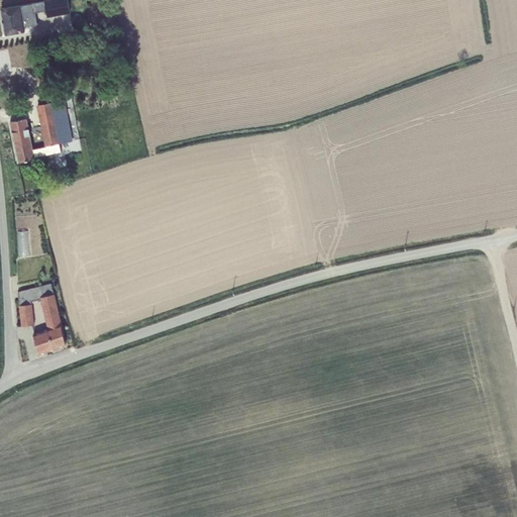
[(44,2),(1,10),(5,33),(25,30),(25,26),(36,25),(35,12),(46,11),(47,17),(69,13),(67,0),(44,0),(44,2)]
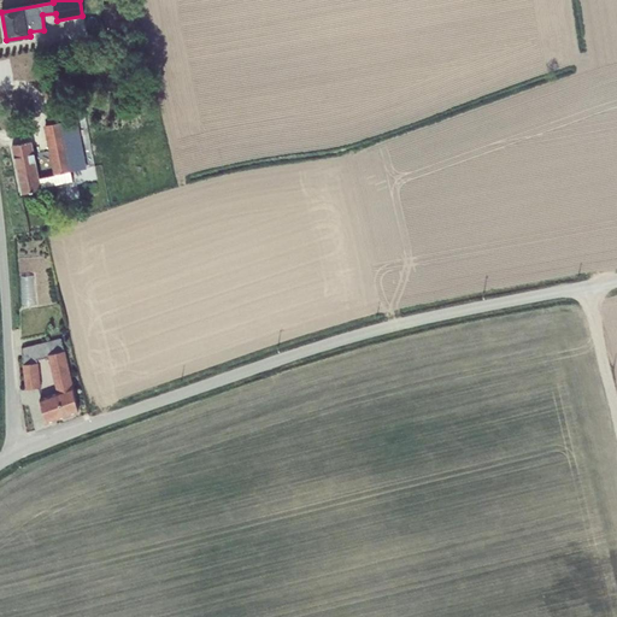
[(52,124),(71,121),(66,98),(47,101),(52,124)]
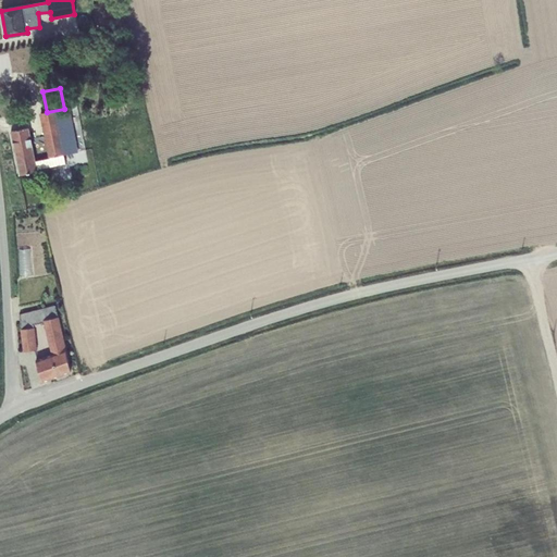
[(48,158),(36,160),(37,169),(65,163),(64,155),(78,151),(70,108),(64,109),(47,112),(39,113),(48,158)]
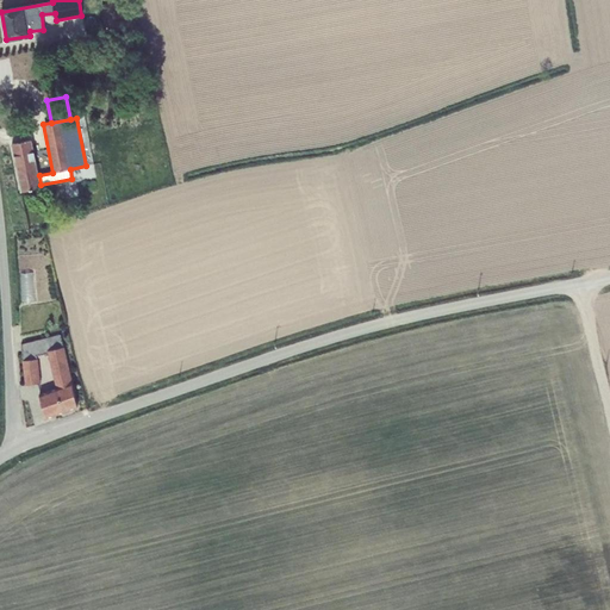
[(32,139),(12,144),(22,192),(42,187),(41,185),(39,175),(38,169),(41,169),(35,139),(32,141),(32,139)]
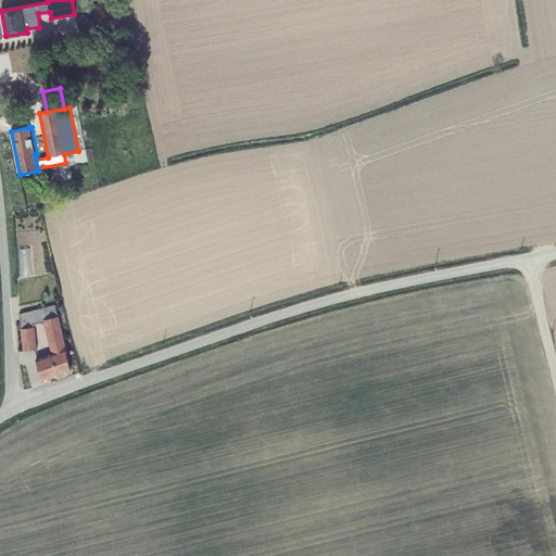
[(22,274),(33,273),(32,248),(21,248),(22,274)]
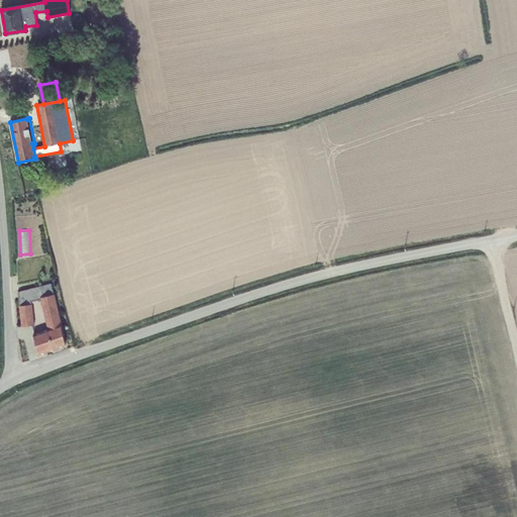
[(52,283),(18,292),(22,326),(34,324),(31,301),(40,299),(47,328),(33,333),(38,354),(49,350),(54,350),(57,349),(60,347),(62,345),(66,344),(52,283)]
